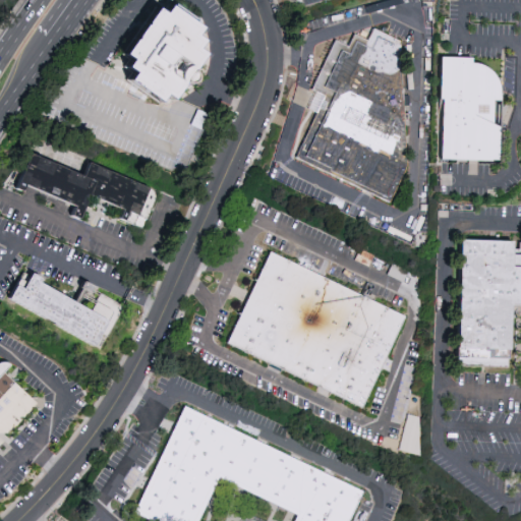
[(173,0),(200,19),(195,27),(201,33),(197,41),(204,46),(191,62),(194,66),(193,72),(187,75),(182,75),(171,93),(165,88),(158,94),(127,72),(133,65),(126,59),(130,51),(123,46),(156,0),(164,4),(166,0),(173,0)]
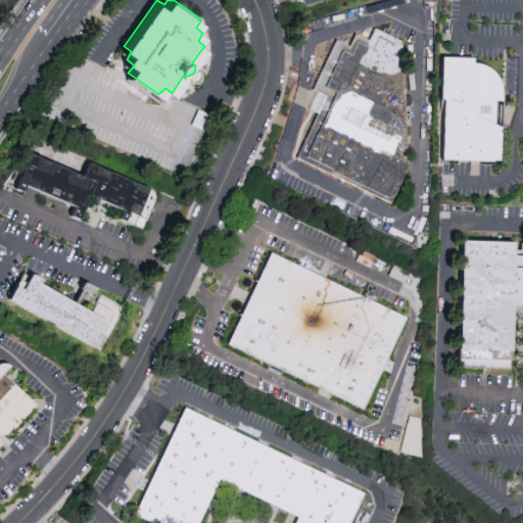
[(377,29),(402,41),(410,169),(391,207),(295,161),(321,110),(311,105),(339,41),(352,46),(359,35),(371,41),(377,29)]
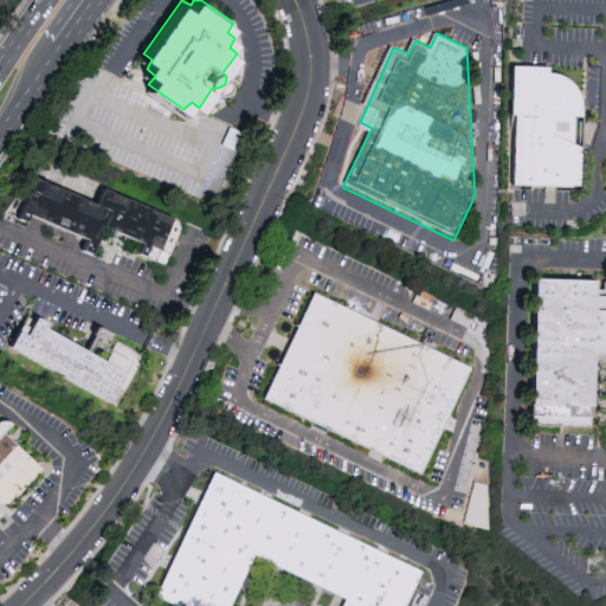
[(585,140),(584,186),(513,185),(515,66),(550,65),(550,72),(559,73),(565,75),(572,79),(581,89),(586,109),(585,140)]
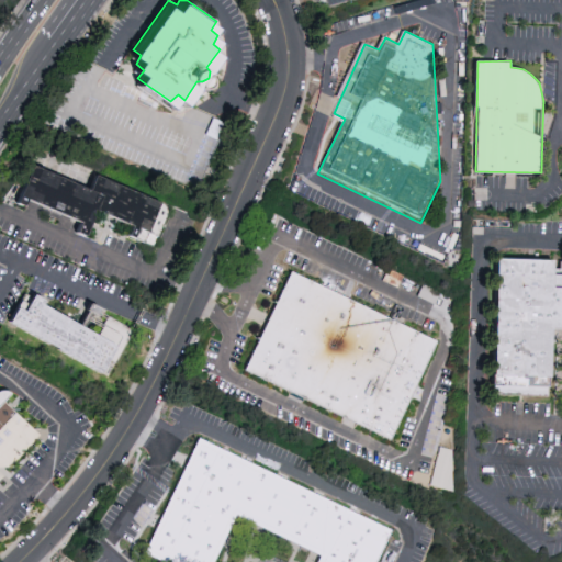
[(161,202),(166,204),(169,206),(169,211),(169,215),(154,247),(127,236),(132,225),(98,210),(88,235),(77,232),(80,222),(27,199),(26,205),(17,203),(43,152),(161,202)]
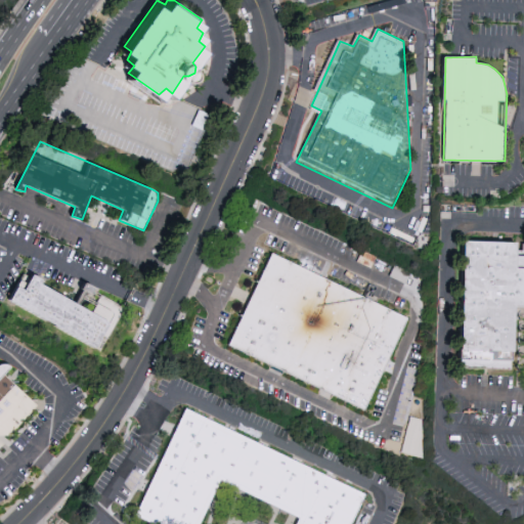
[(523,306),(516,306),(512,372),(460,369),(464,241),(518,241),(518,244),(523,244),(523,306)]
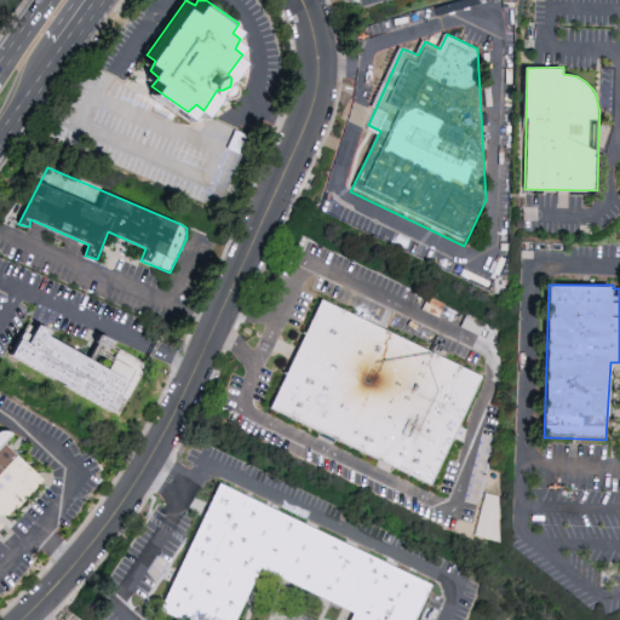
[(432,488),(270,409),(323,300),(484,378),(432,488)]
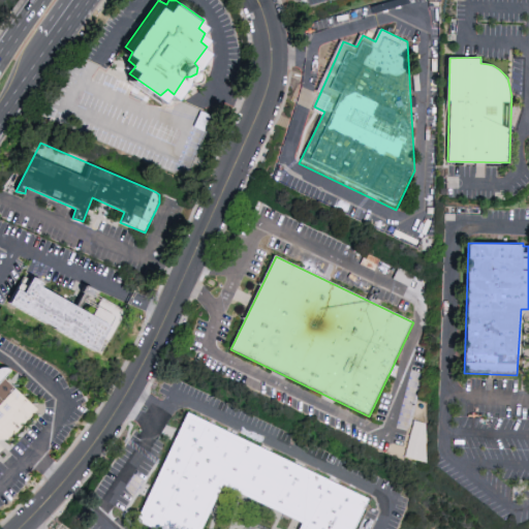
[(31,276),(41,281),(38,285),(74,306),(88,288),(124,311),(125,314),(110,342),(102,340),(94,352),(6,302),(23,276),(29,279),(31,276)]
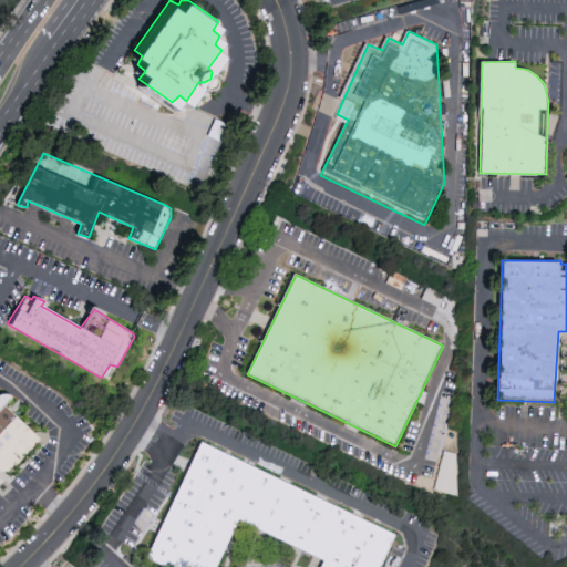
[(0,394),(7,394),(12,398),(4,405),(41,440),(10,474),(0,474),(0,394)]
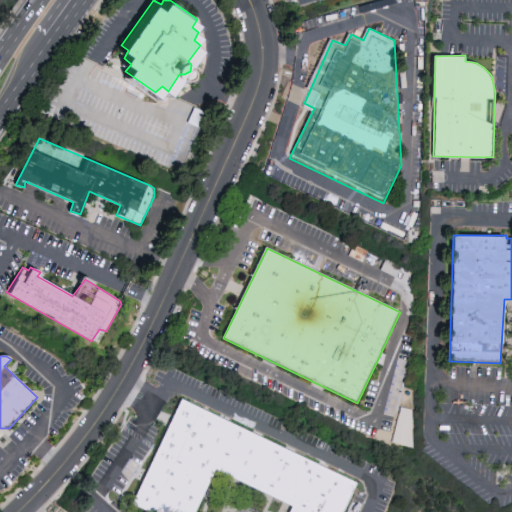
[(357,484),(344,511),(289,511),(292,505),(216,470),(195,511),(153,511),(133,503),(182,400),(357,484)]
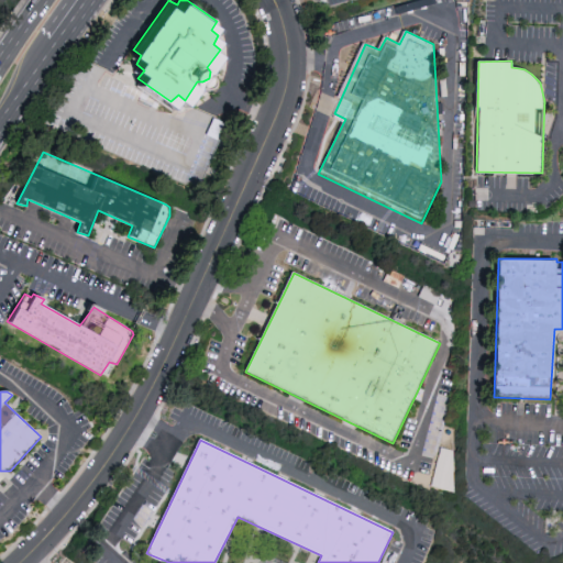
[(451,449),(432,448),(430,488),(450,489),(451,449)]
